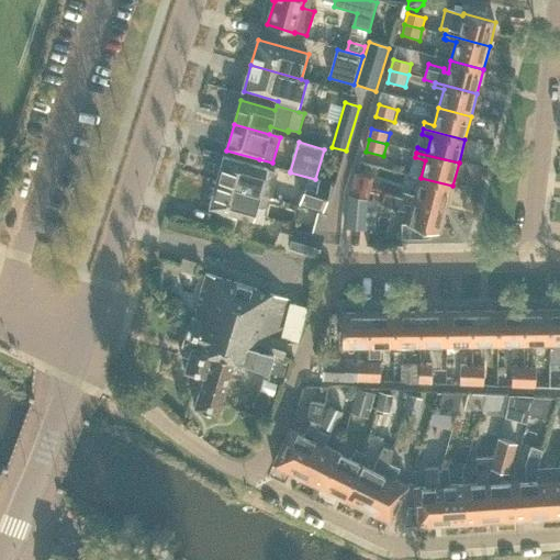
[(217,183),(270,198),(271,198),(277,176),(269,174),(268,174),(268,170),(224,158),(217,183)]
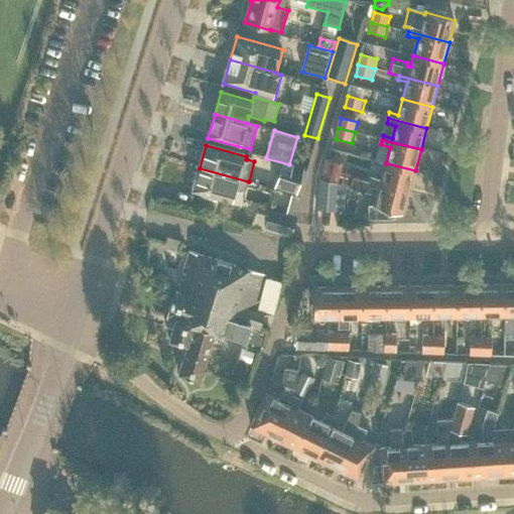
[(329,160),(326,170),(342,174),(345,164),(329,160)]
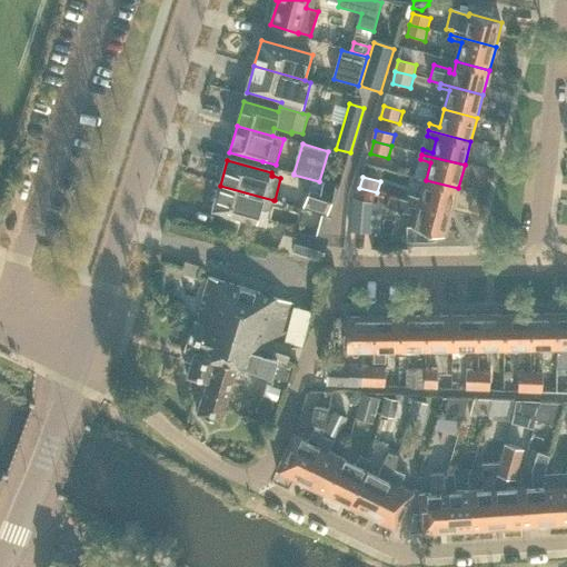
[(458,188),(426,180),(420,199),(411,196),(409,195),(407,201),(453,212),(458,188)]
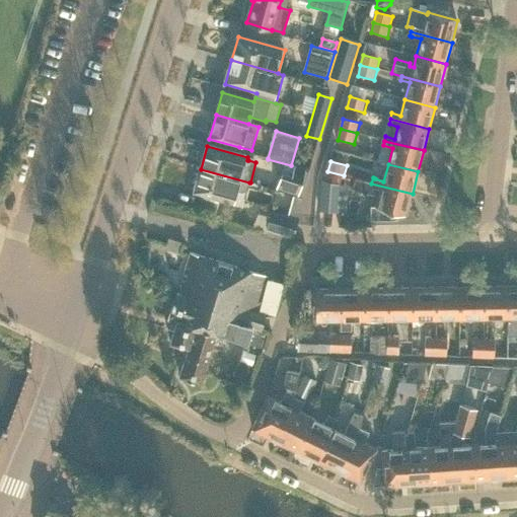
[(298,196),(305,171),(284,165),(281,175),(277,190),(298,196)]
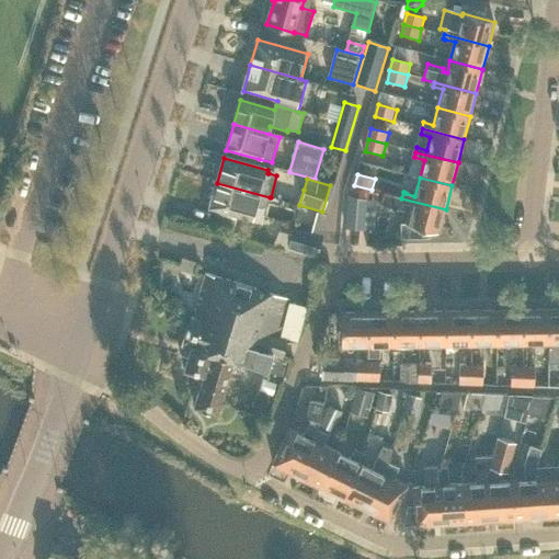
[(270,197),(217,183),(210,208),(244,218),(244,217),(253,219),(257,206),(263,208),(266,206),(270,197)]
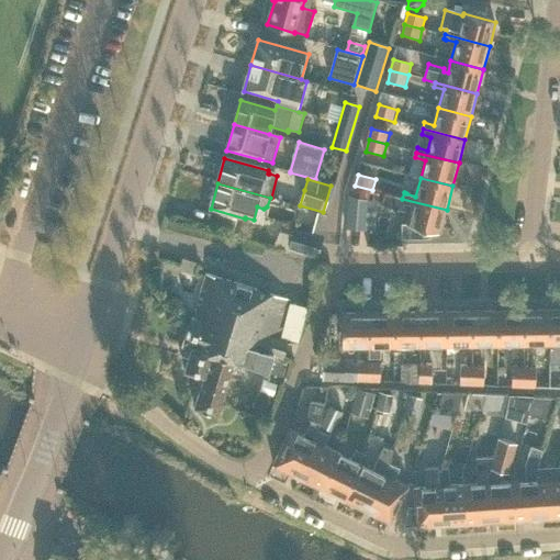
[(370,201),(372,190),(355,186),(351,197),(368,201),(369,202),(370,201)]
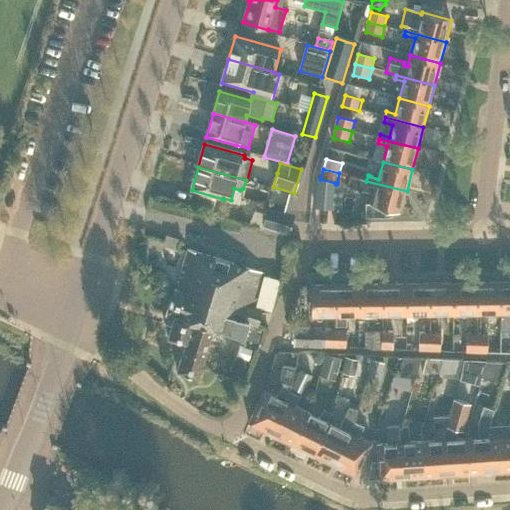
[(348,187),(374,195),(372,205),(366,205),(367,217),(392,217),(394,211),(401,213),(407,191),(366,181),(351,177),(348,187)]
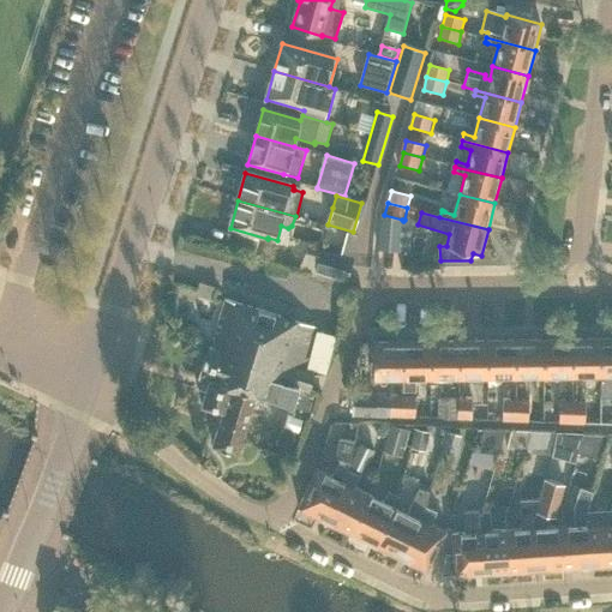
[(378,252),(400,253),(402,220),(384,215),(382,215),(378,252)]
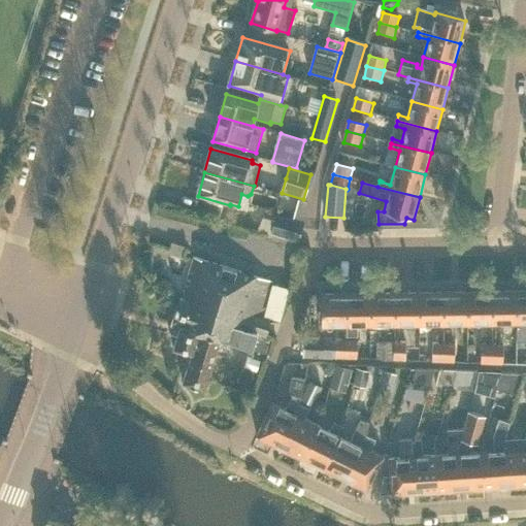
[(299,201),(294,220),(277,216),(271,235),(299,243),(305,224),(307,203),(299,201)]
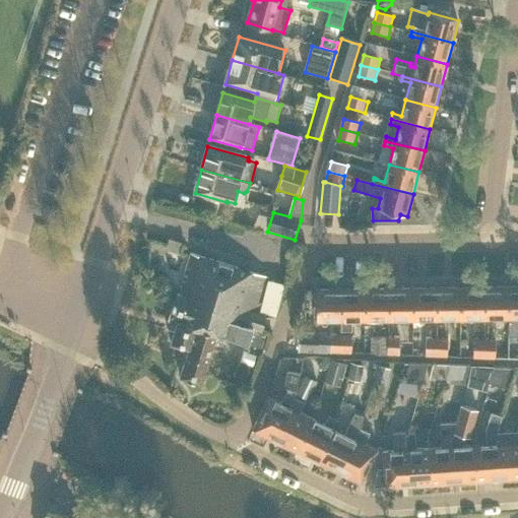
[(219,204),(203,200),(200,210),(216,215),(219,204)]
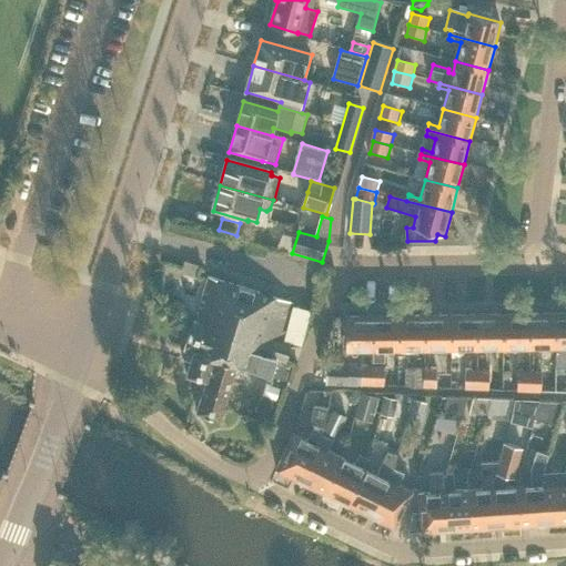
[(181,274),(182,272),(167,268),(164,275),(180,280),(181,274)]
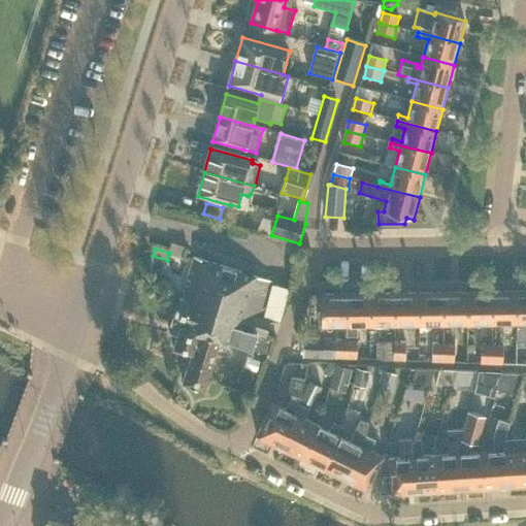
[(174,349),(193,355),(194,355),(200,333),(208,336),(214,318),(244,327),(248,315),(262,319),(272,283),(195,258),(185,292),(187,292),(184,300),(182,300),(173,325),(182,328),(174,349)]
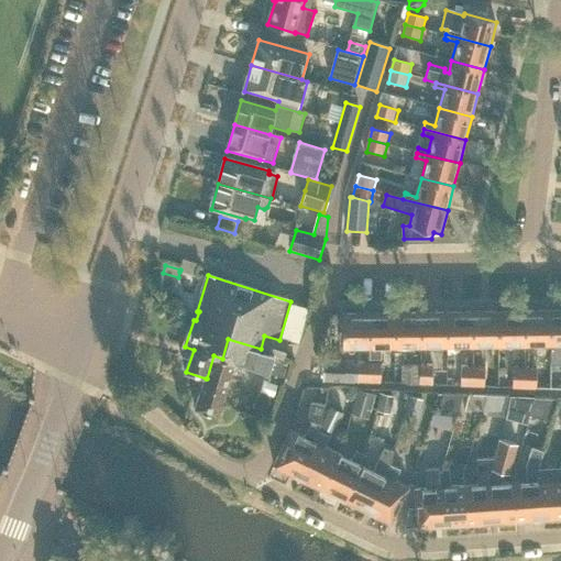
[(292,305),(283,338),(299,343),(308,309),(292,305)]
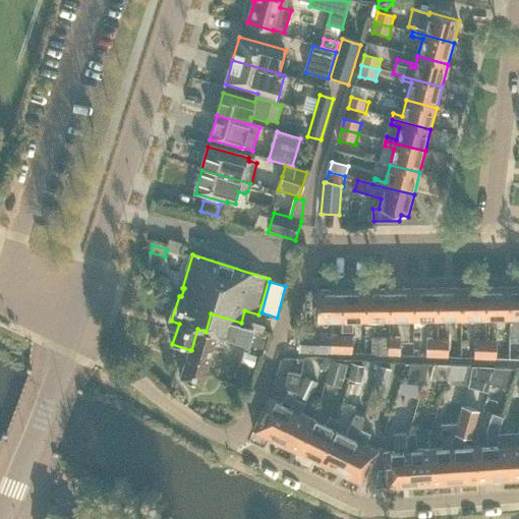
[(486,289),(462,290),(462,322),(486,321),(486,289)]
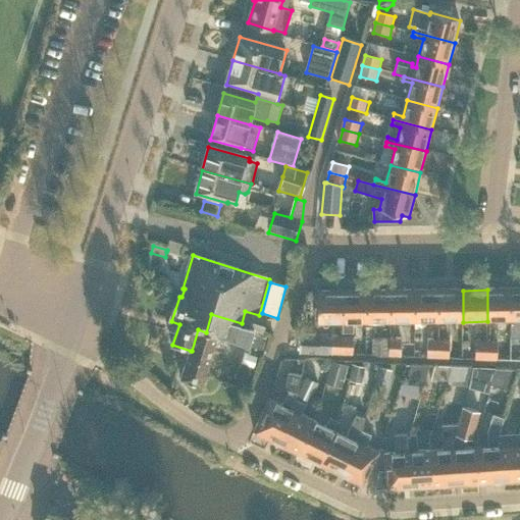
[(511,290),(487,290),(487,321),(512,321),(511,290)]
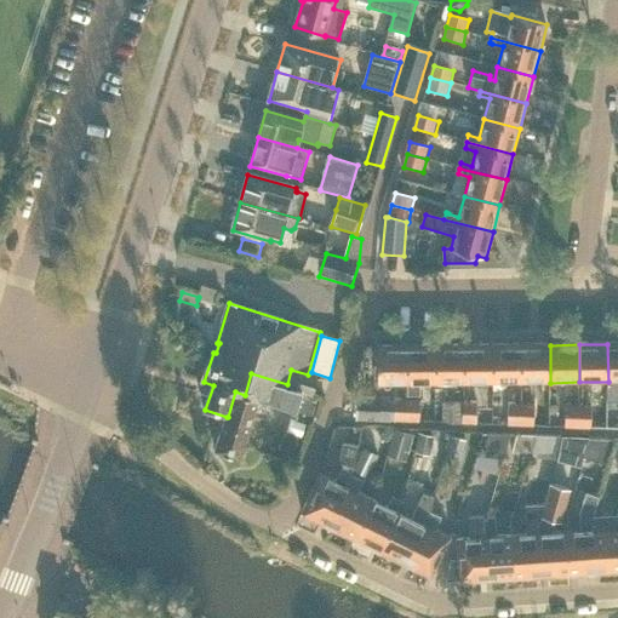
[(464,345),(436,347),(438,384),(465,384),(464,345)]
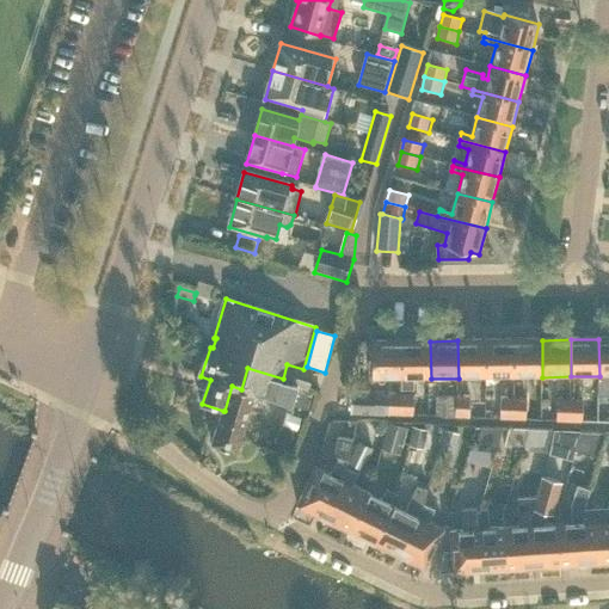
[(486,340),(457,340),(459,379),(486,377),(486,340)]
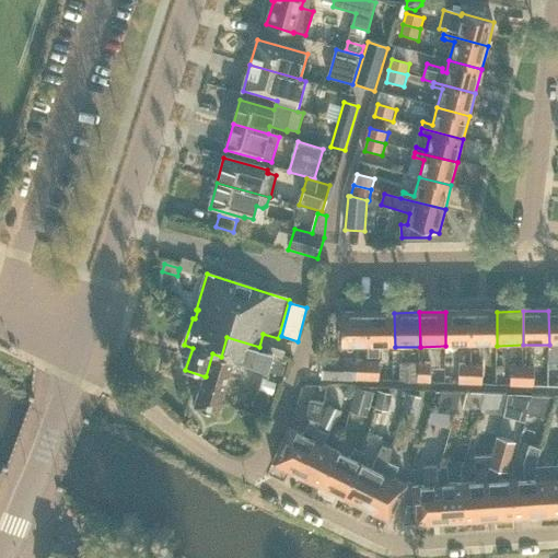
[(471,312),(445,312),(445,346),(472,346),(471,312)]
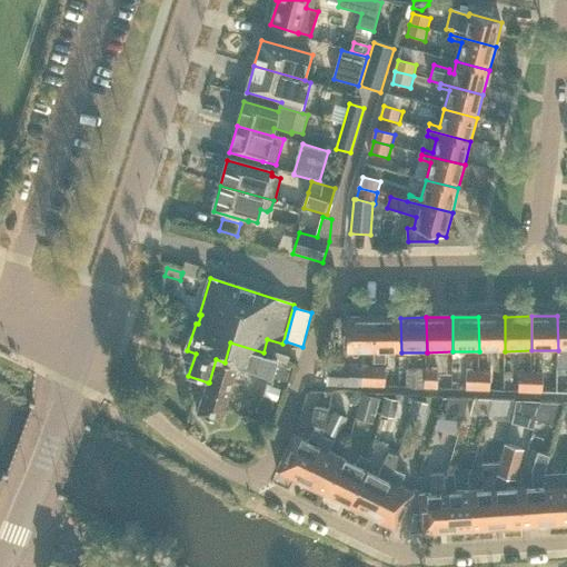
[(479,351),(505,351),(505,317),(478,317),(479,351)]
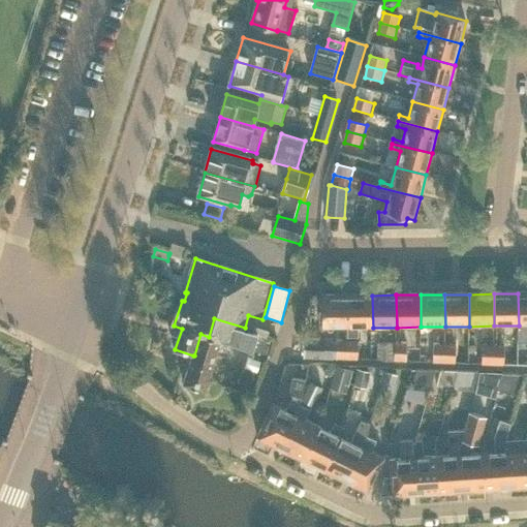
[(323,329),(348,328),(347,296),(322,296),(323,329)]
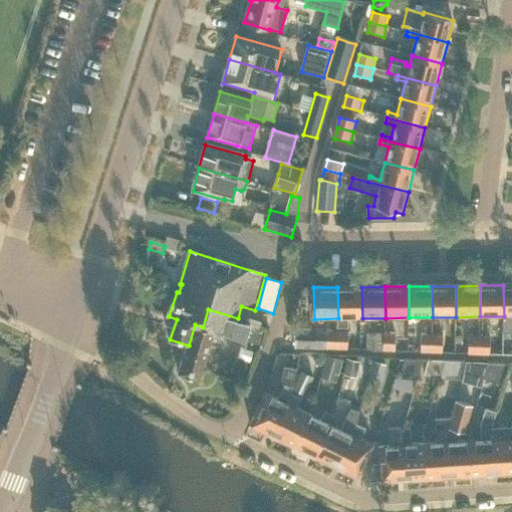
[(361,287),(337,287),(338,318),(362,318),(361,287)]
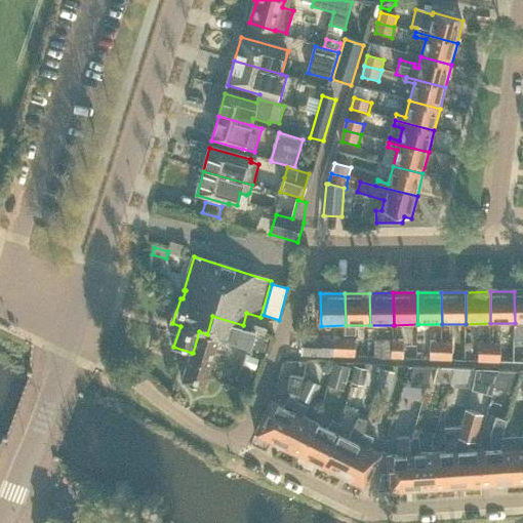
[(270,337),(265,336),(271,320),(260,317),(246,313),(243,325),(212,316),(207,334),(218,337),(218,338),(250,348),(265,353),(270,337)]
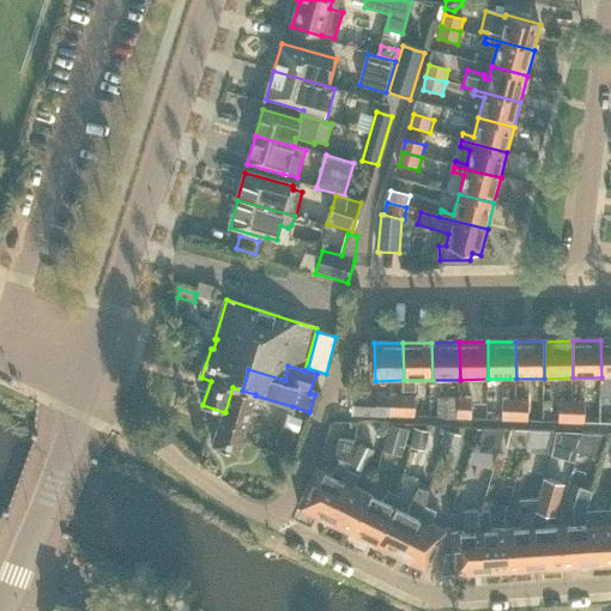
[(255,394),(242,391),(233,387),(225,412),(224,412),(213,446),(237,453),(255,395),(255,394)]
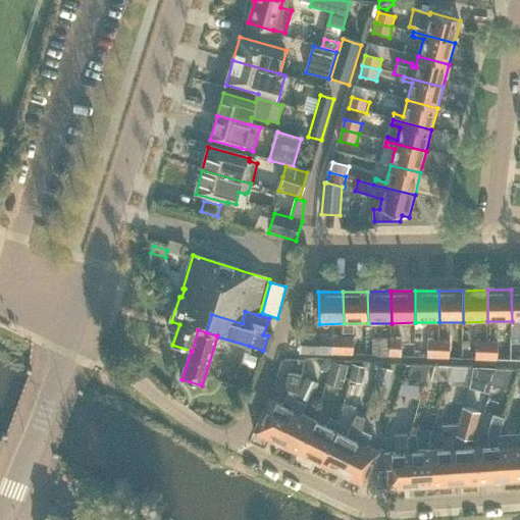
[(330,335),(301,334),(301,353),(329,355),(330,335)]
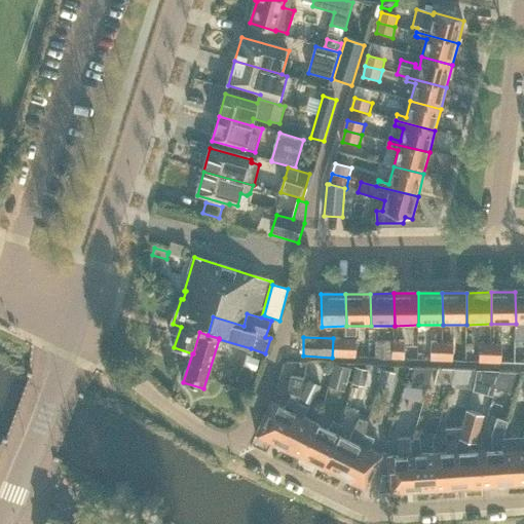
[(345,358),(346,340),(335,340),(335,358),(345,358)]
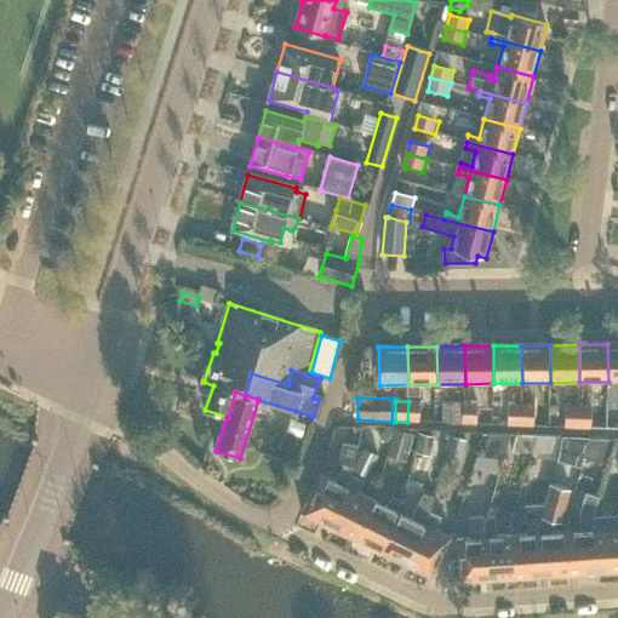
[(422,402),(408,401),(407,422),(421,423),(422,402)]
